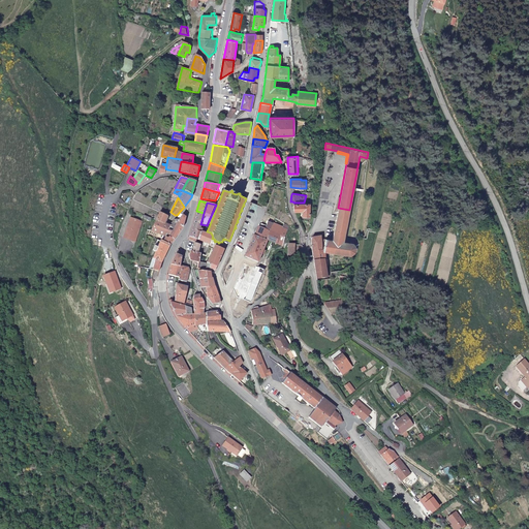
[(304,203),(293,203),(293,211),(294,211),(302,210),(302,216),(310,216),(309,203),(304,203)]
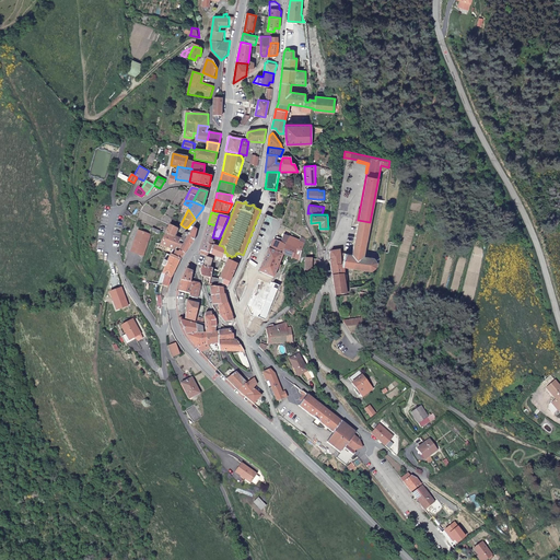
[(329,259),(336,294),(349,293),(347,276),(345,276),(342,265),(353,267),(361,268),(372,270),(375,267),(377,260),(374,257),(375,252),(364,251),(370,222),(358,220),(352,249),(352,253),(345,252),(345,255),(340,256),(339,249),(329,251),(329,259)]
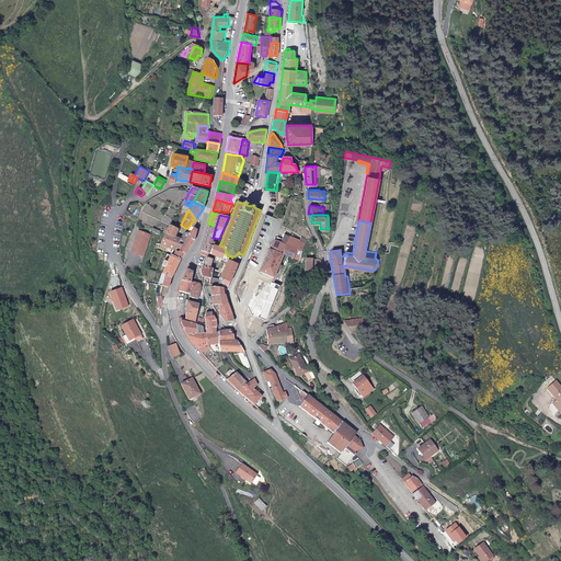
[(213,238),(216,226),(208,224),(205,236),(213,238)]
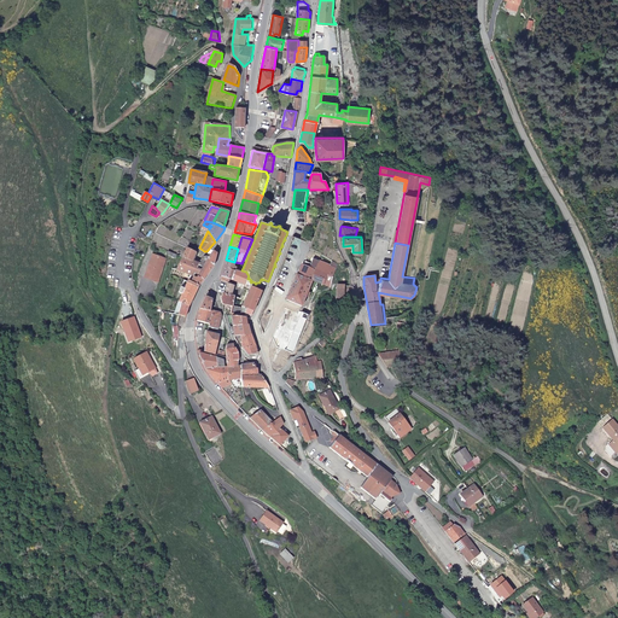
[(194,252),(186,248),(182,257),(191,261),(194,252)]
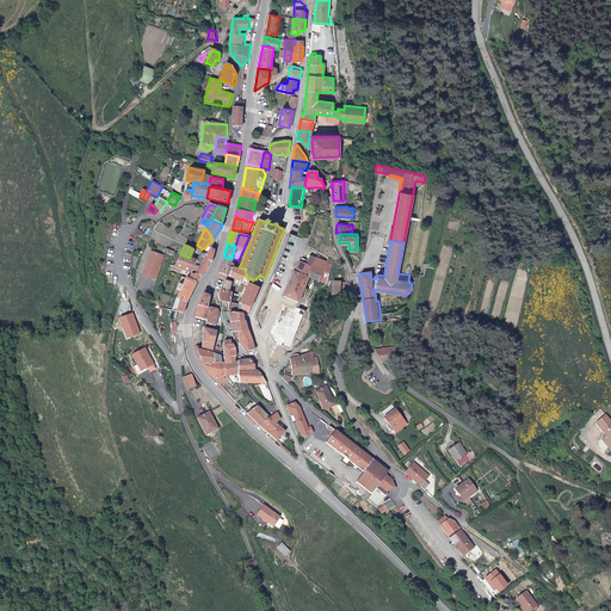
[(214,250),(210,248),(201,263),(195,271),(201,276),(210,261),(214,250)]
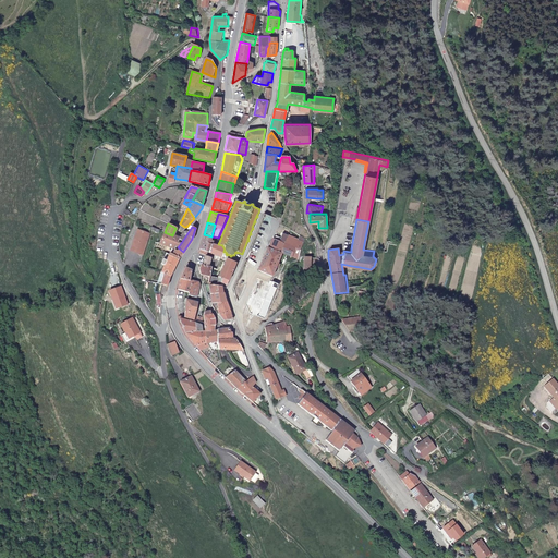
[(149,232),(137,229),(131,250),(143,254),(149,232)]
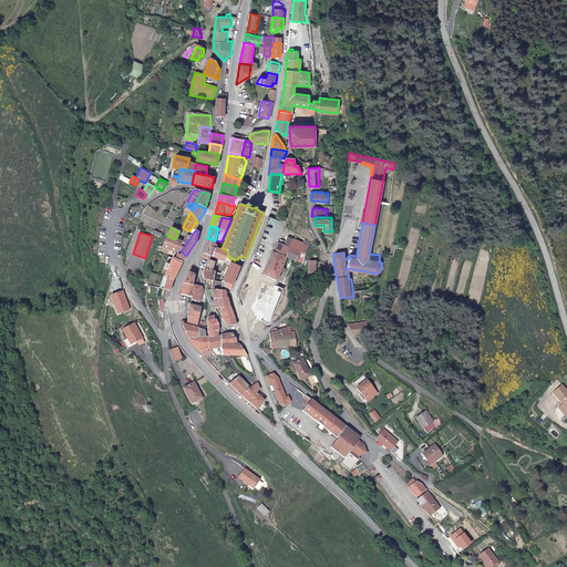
[(181,251),(186,244),(175,239),(167,236),(163,246),(177,254),(179,254),(181,251)]
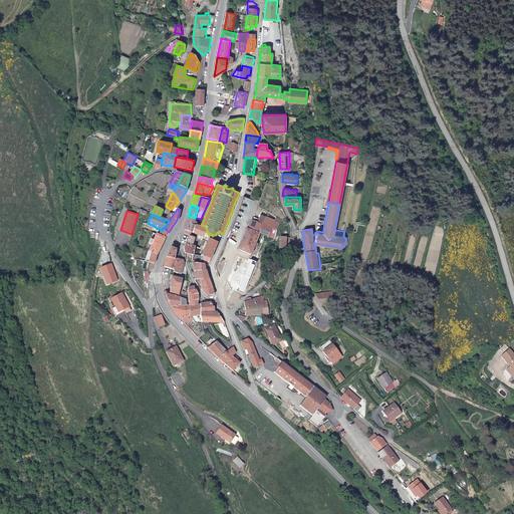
[(259,222),(266,225),(268,221),(267,217),(262,215),(259,222)]
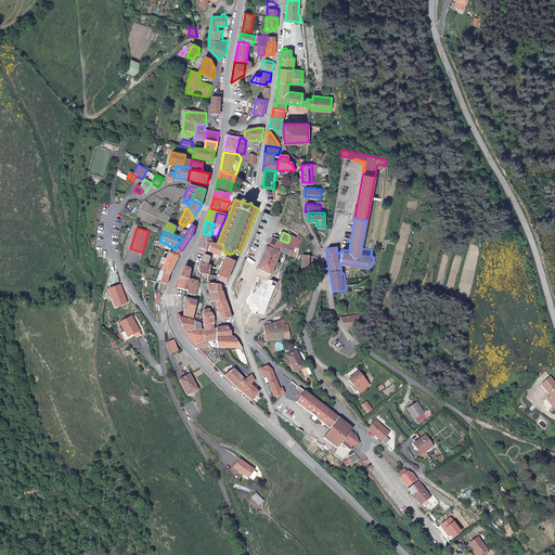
[(209,239),(210,236),(203,234),(198,247),(199,248),(206,250),(208,250),(210,242),(211,240),(209,239)]
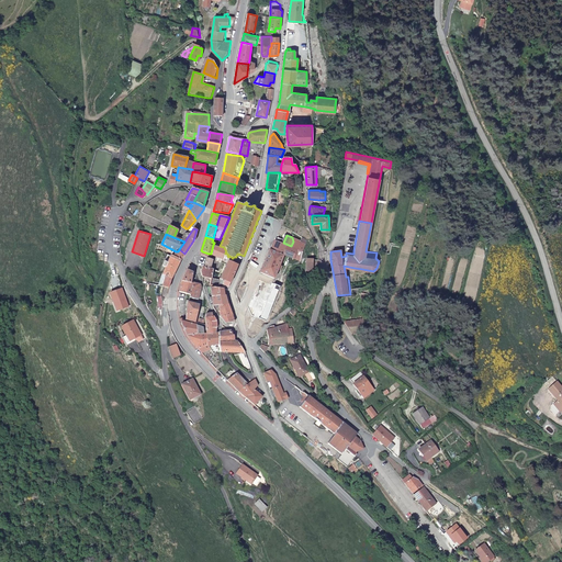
[(294,258),(298,249),(291,246),(283,243),(277,240),(274,239),(270,249),(269,249),(260,271),(274,278),(279,268),(281,269),(282,266),(280,265),(284,255),(291,257),(294,258)]
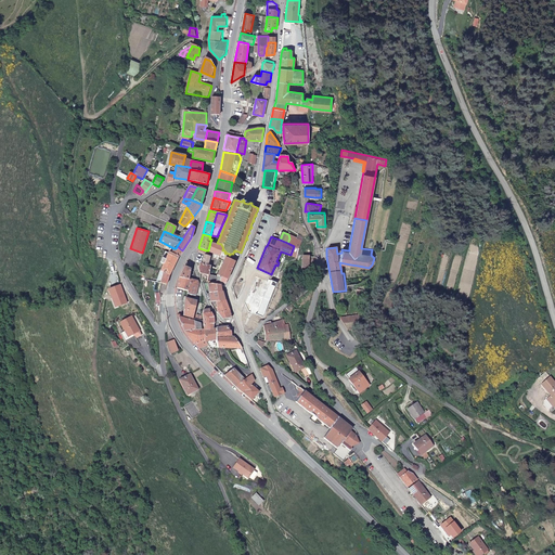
[(217,244),(210,242),(208,250),(211,253),(217,255),(221,256),(222,250),(222,249),(223,249),(222,246),(221,245),(221,244),(217,243),(217,244)]
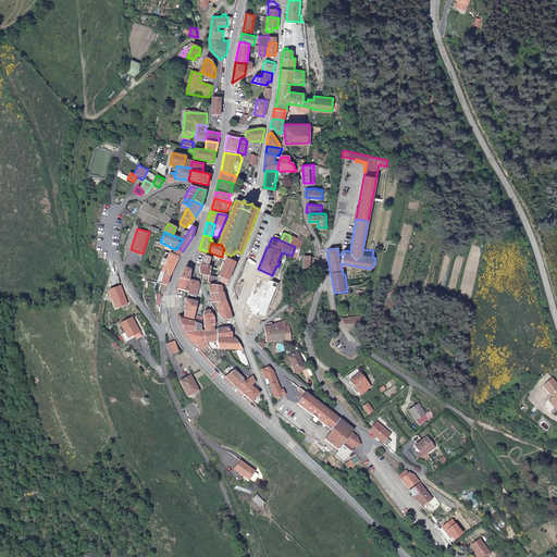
[(180,257),(183,251),(177,247),(176,249),(174,249),(172,254),(180,257)]
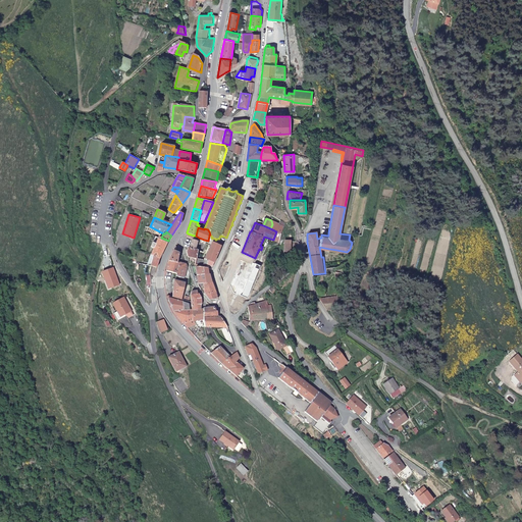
[(160,258),(168,241),(161,238),(159,237),(155,245),(154,244),(152,247),(154,248),(151,255),(153,256),(160,258)]
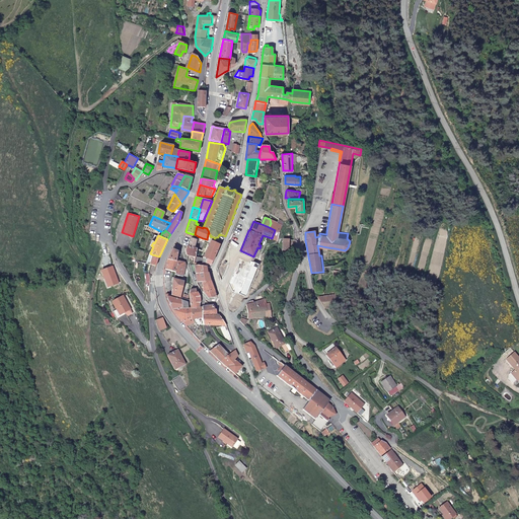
[(211,240),(210,243),(204,258),(202,264),(206,265),(206,264),(212,265),(220,244),(211,240)]
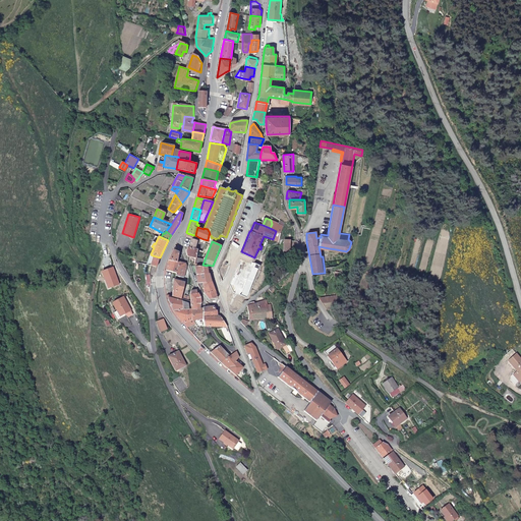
[(195,248),(189,246),(188,246),(187,252),(188,255),(195,257),(196,256),(197,248),(196,248),(195,248)]
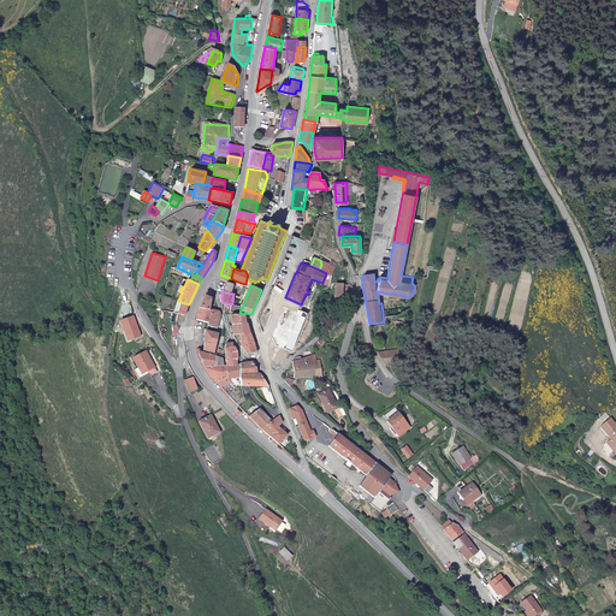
[(212,298),(205,295),(199,307),(209,309),(212,298)]
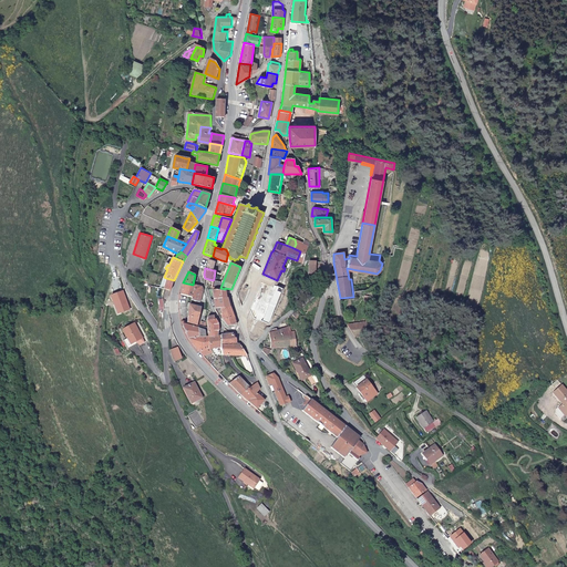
[(171,289),(174,280),(166,278),(163,288),(165,288),(171,289)]
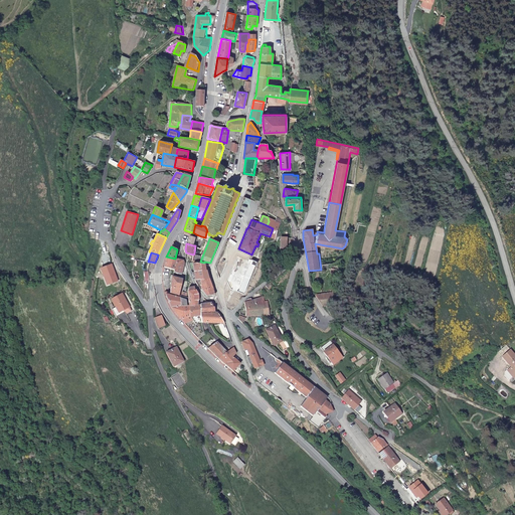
[(194,253),(193,254),(193,259),(192,261),(200,262),(202,256),(194,253)]
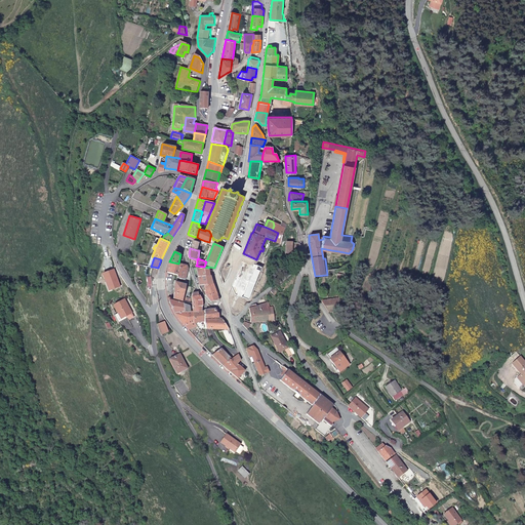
[(178,264),(169,261),(167,271),(169,272),(178,274),(180,264),(178,264)]
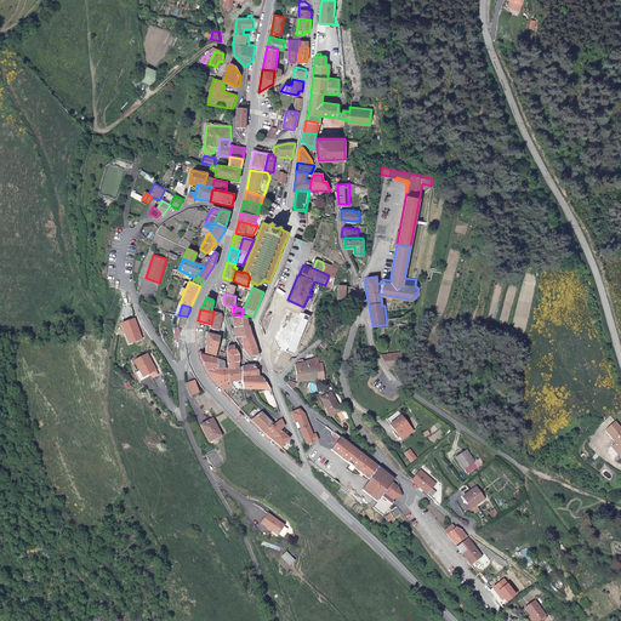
[(222,317),(221,313),(214,312),(211,324),(210,326),(220,329),(222,317)]
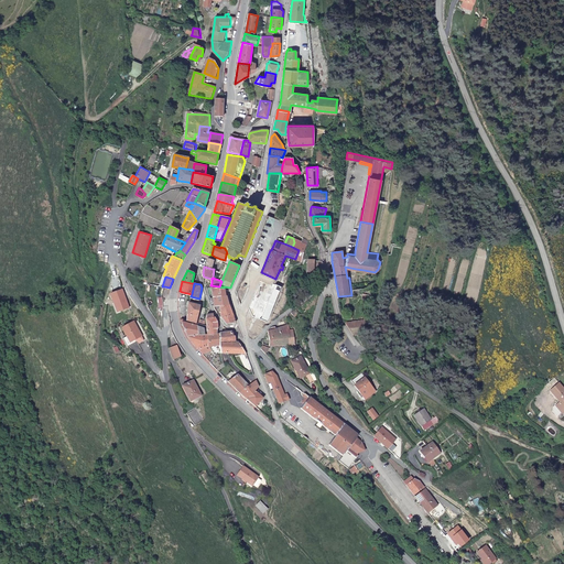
[(212,289),(213,296),(226,296),(225,290),(223,289),(214,288),(212,289)]
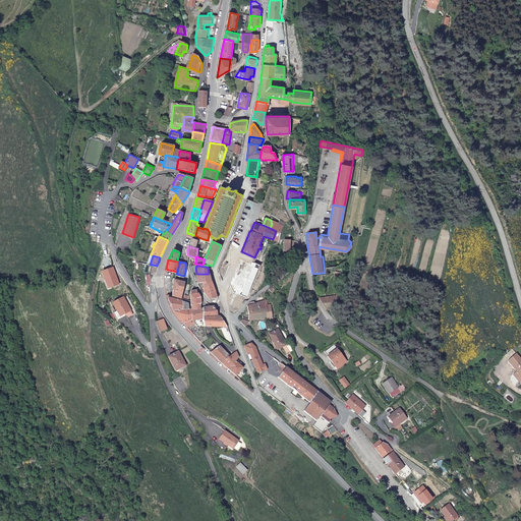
[(113,267),(102,271),(105,279),(109,281),(111,287),(119,284),(113,267)]
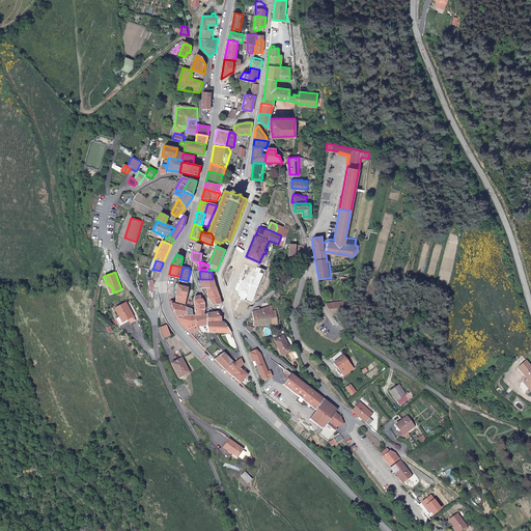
[(200,279),(201,288),(216,287),(214,279),(213,279),(200,279)]
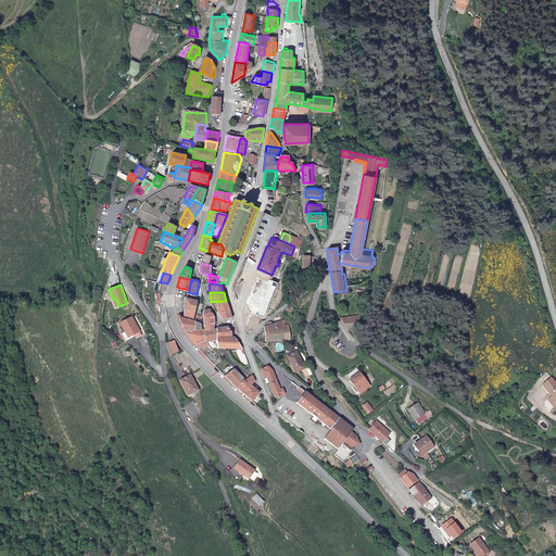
[(188,298),(187,304),(186,305),(186,307),(184,316),(193,318),(197,301),(196,300),(188,298)]
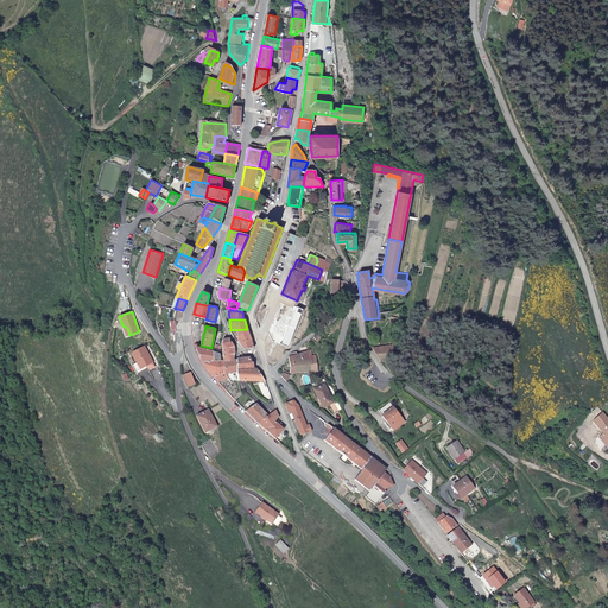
[(247,329),(230,330),(230,333),(236,333),(238,341),(241,341),(252,340),(247,329)]
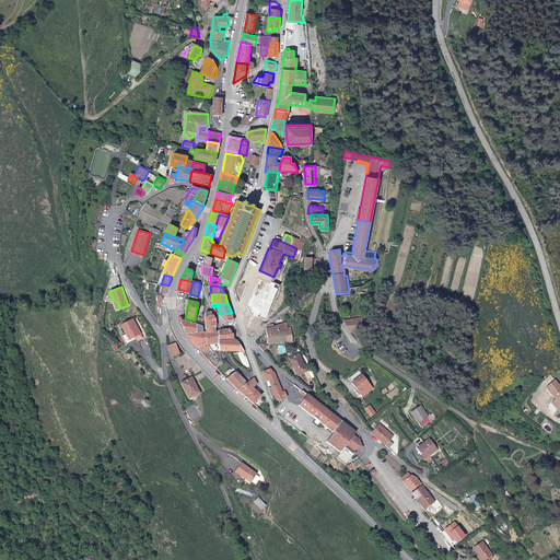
[(216,318),(213,314),(208,315),(208,312),(205,312),(205,316),(205,323),(206,325),(206,331),(216,331),(216,326),(217,326),(216,318)]
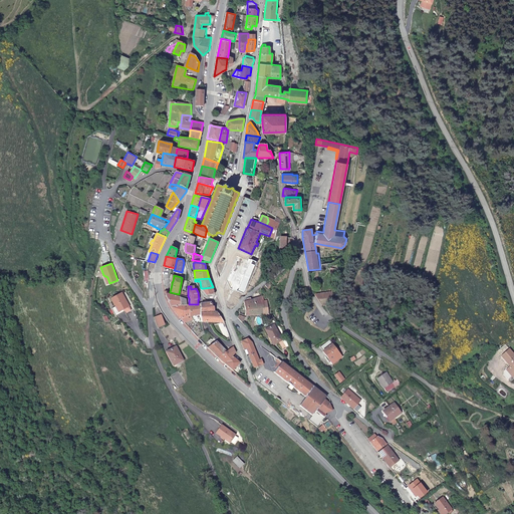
[(170,292),(166,291),(164,290),(171,306),(186,304),(186,298),(170,294),(170,292)]
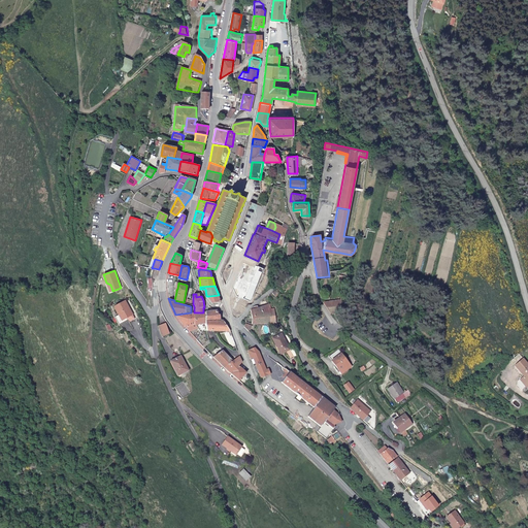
[(123,320),(130,316),(133,314),(126,300),(114,306),(120,315),(123,320)]
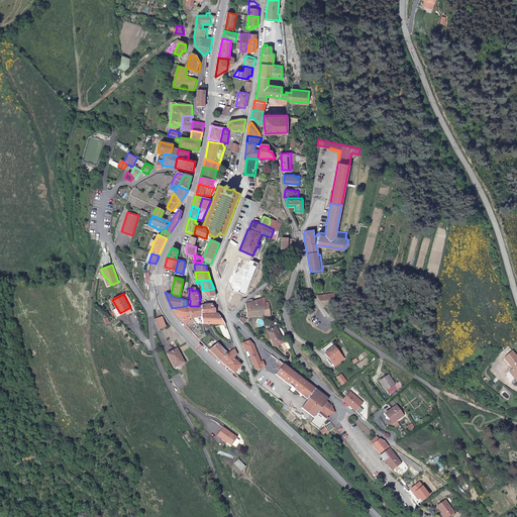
[(317,296),(323,306),(333,305),(331,294),(317,296)]
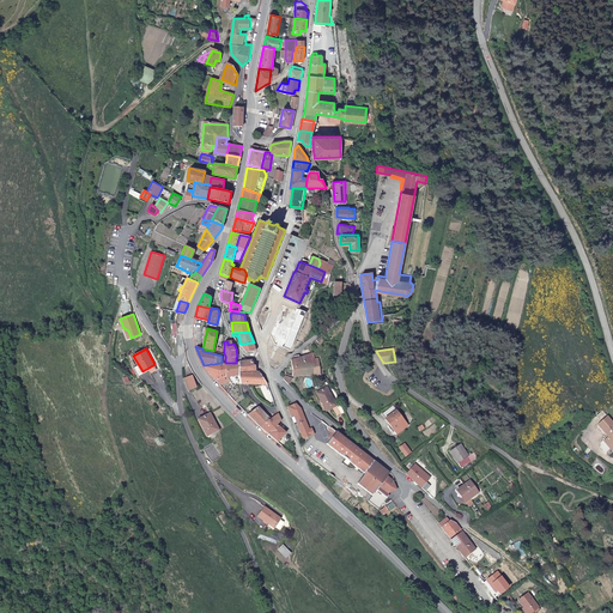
[(315,359),(315,357),(313,352),(304,354),(305,363),(315,359)]
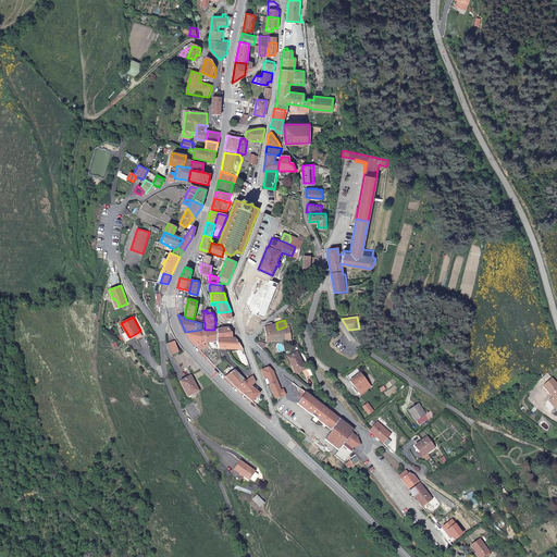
[(267,324),(264,326),(265,334),(267,341),(292,339),(289,324),(286,324),(286,326),(277,330),(276,322),(270,324),(269,323),(267,324)]
